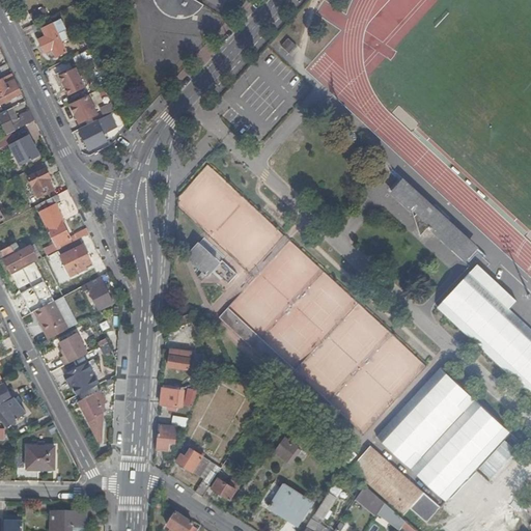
[(204,6),(194,0),(155,0),(156,0),(158,5),(161,10),(166,15),(171,18),(176,19),(183,20),(187,20),(195,17),(198,15),(203,8),(204,6)]
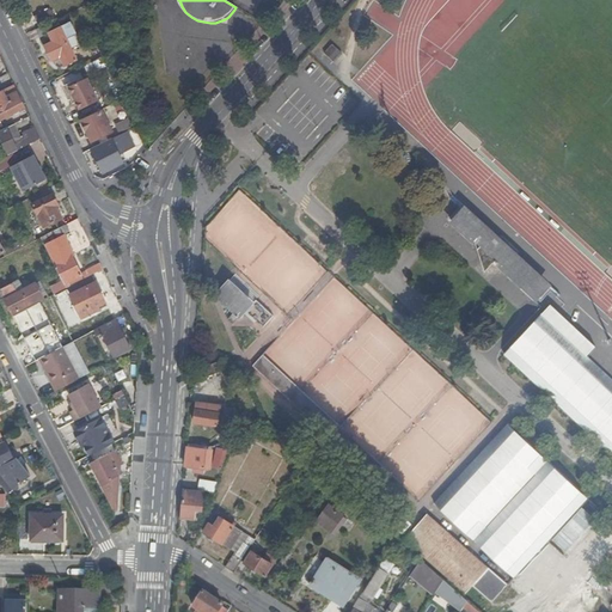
[(40,28),(55,20),(51,11),(35,18),(40,28)]
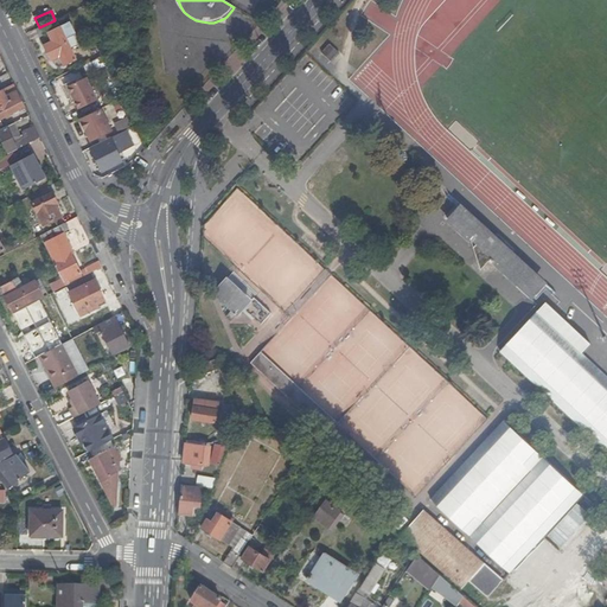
[(71,49),(69,45),(61,26),(56,30),(52,23),(37,30),(40,37),(49,32),(53,42),(45,45),(51,61),(61,56),(64,66),(77,61),(71,49)]
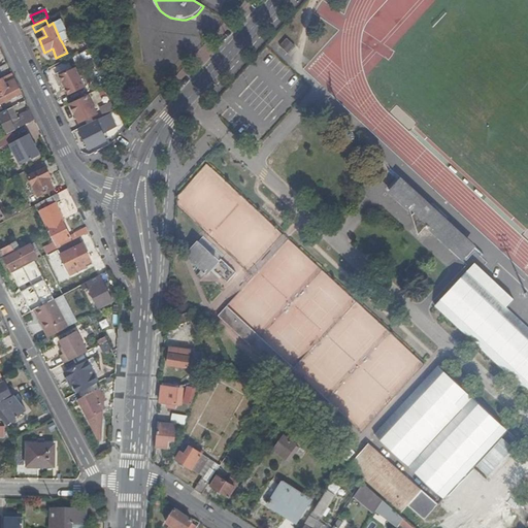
[(296,47),(289,40),(281,50),(289,56),(296,47)]
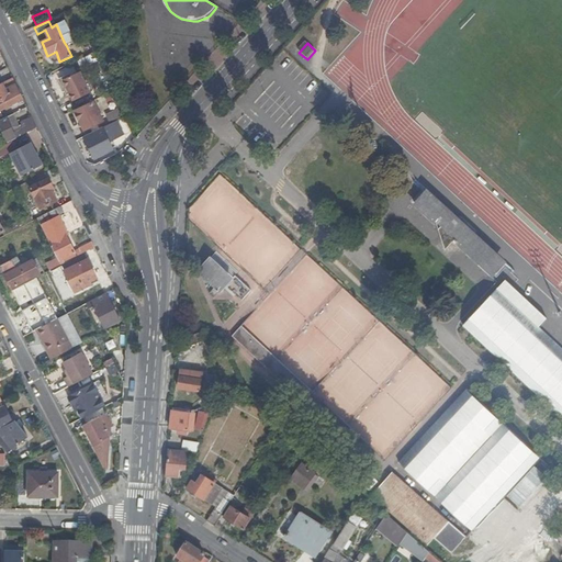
[(72,100),(90,92),(80,71),(63,80),(72,100)]
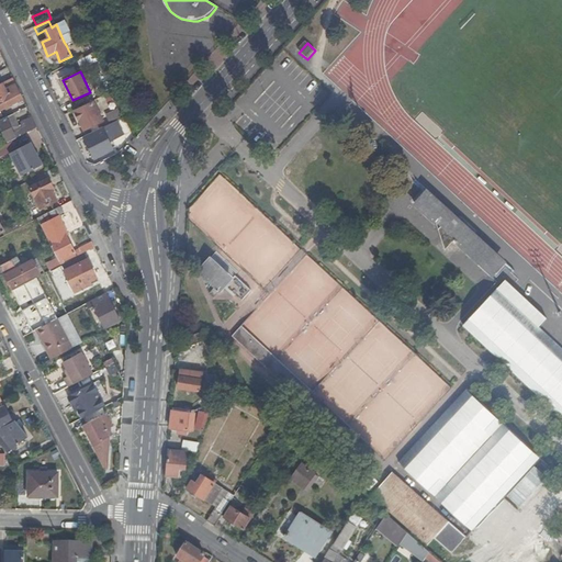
[(0,99),(18,90),(14,82),(6,87),(3,85),(0,86),(0,99)]
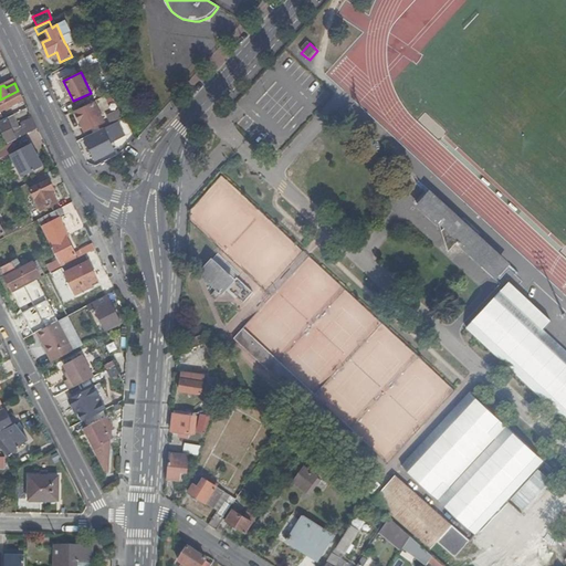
[(0,100),(0,118),(3,117),(1,112),(23,100),(19,90),(18,91),(0,100)]
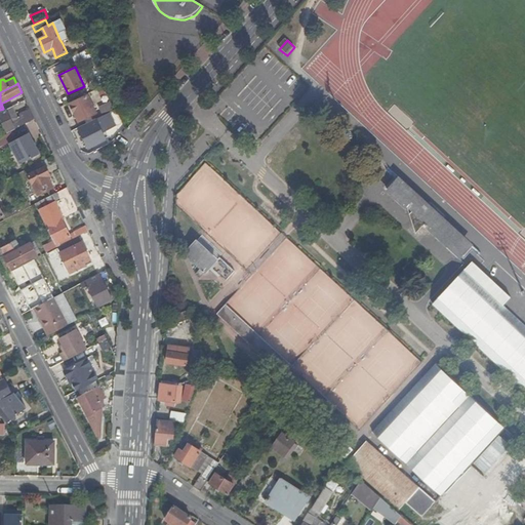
[(70,104),(78,122),(96,114),(87,95),(70,104)]
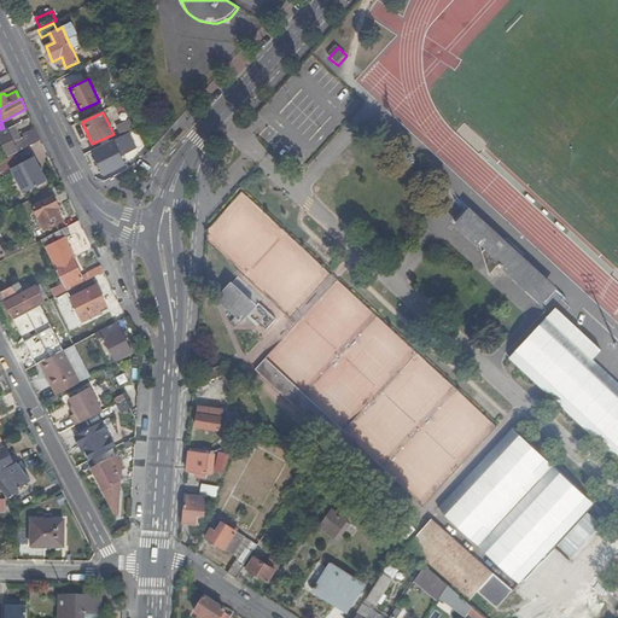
[(139,128),(135,121),(117,128),(121,136),(129,133),(135,129),(136,129),(139,128)]
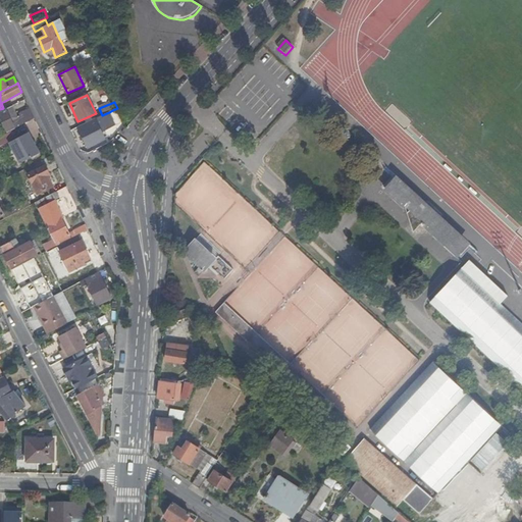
[(11,120),(17,117),(11,106),(7,109),(11,120)]
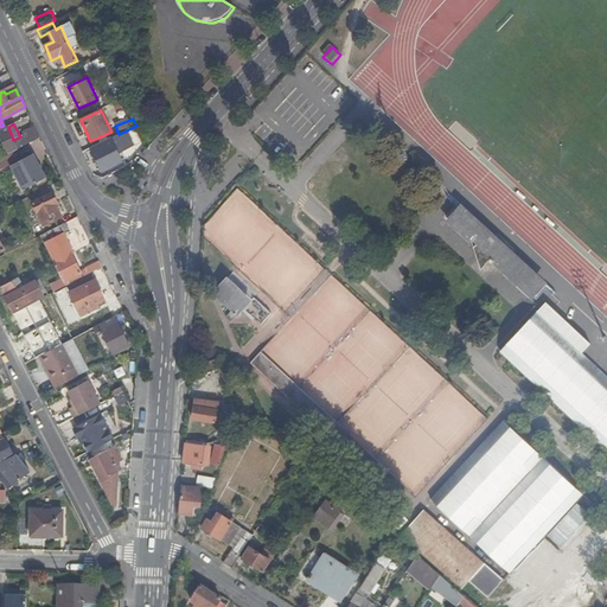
[(0,135),(10,154),(40,138),(37,131),(36,128),(23,134),(20,136),(13,140),(8,127),(5,128),(0,129),(0,135)]
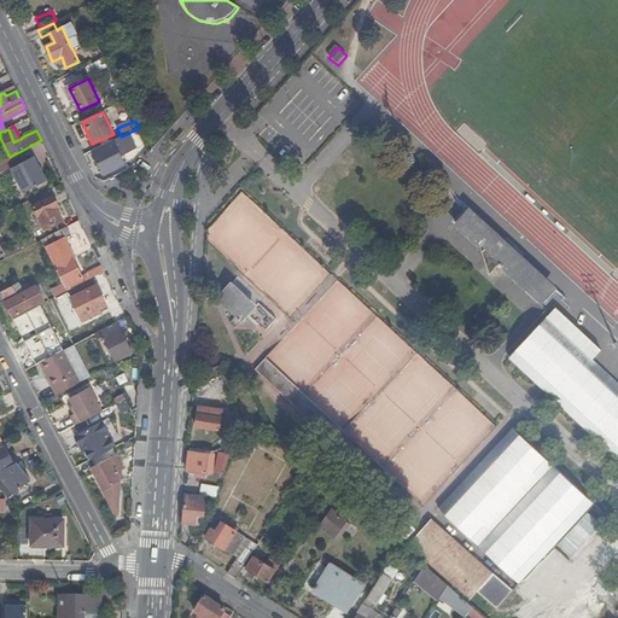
[(114,141),(93,151),(104,174),(124,164),(121,156),(136,149),(129,133),(121,136),(114,140),(114,141)]
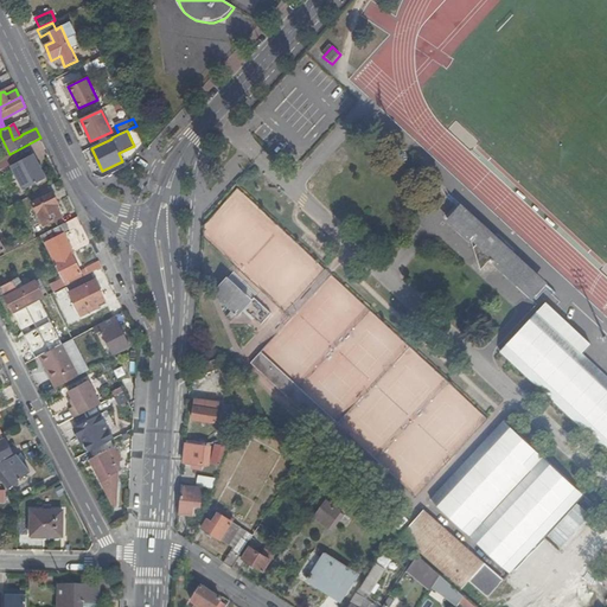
[(24,190),(46,178),(34,154),(12,166),(24,190)]
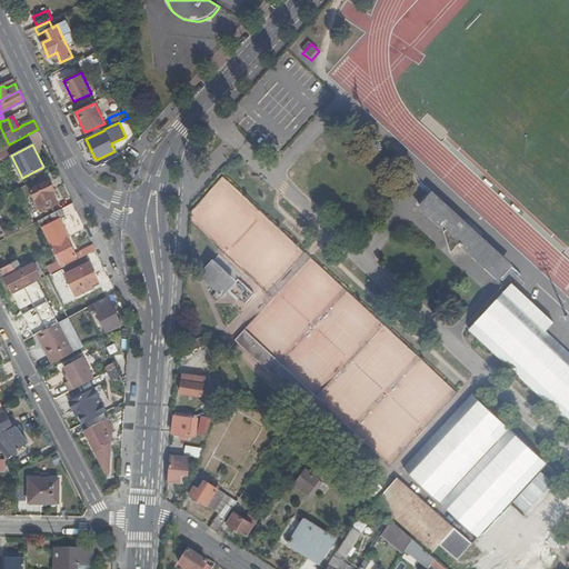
[(30,188),(41,210),(58,201),(51,190),(53,189),(49,179),(30,188)]
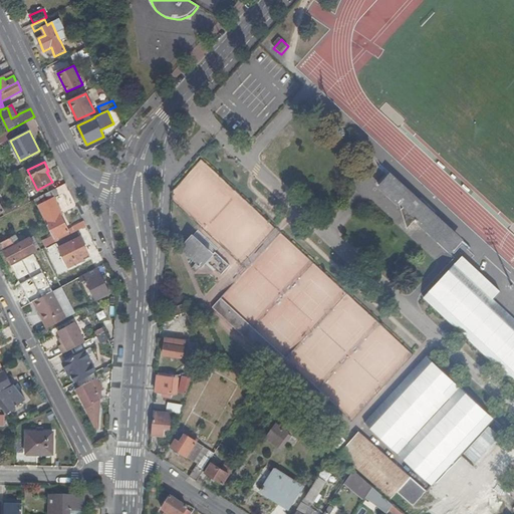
[(402,207),(418,221),(451,251),(460,240),(390,175),(379,186),(402,207)]
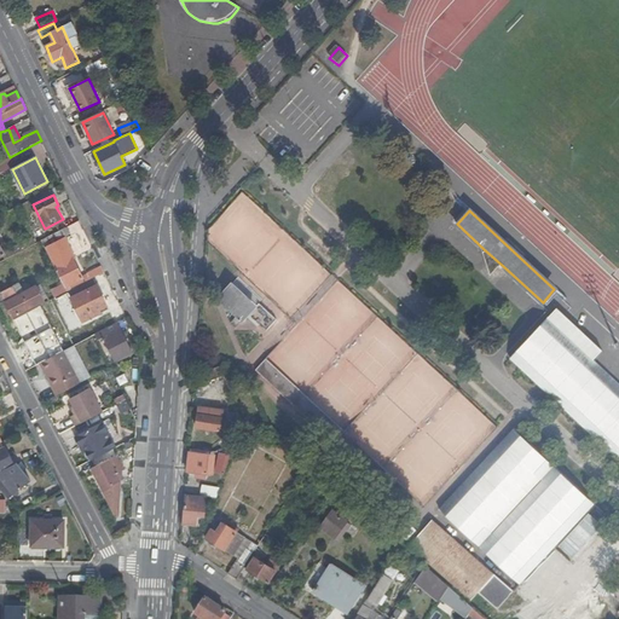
[(71,236),(68,227),(42,241),(51,258),(56,267),(68,291),(105,273),(102,267),(82,277),(74,259),(76,258),(67,238),(71,236)]
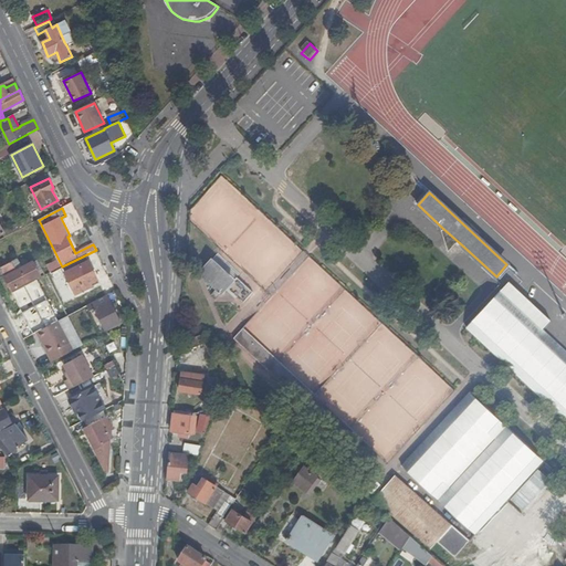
[(33,222),(31,217),(16,224),(19,231),(33,222)]
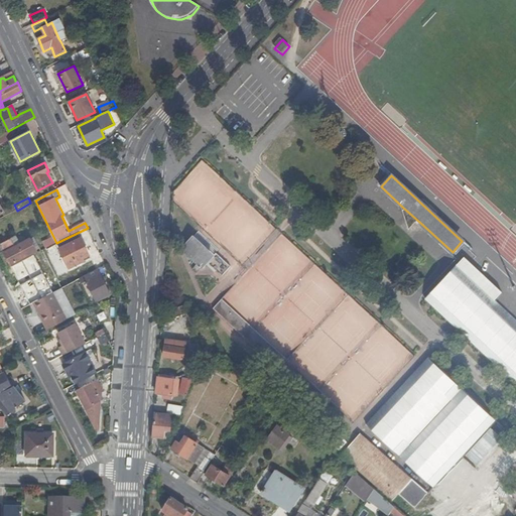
[(411,231),(419,222),(403,208),(411,231)]
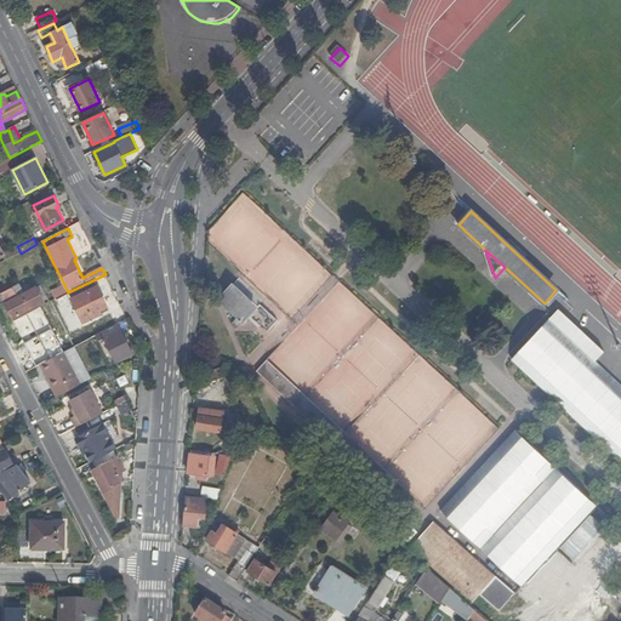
[(244,317),(255,326),(263,334),(273,323),(256,308),(260,303),(235,280),(215,302),(233,318),(227,325),(232,330),(238,323),(239,323),(241,320),(244,317)]
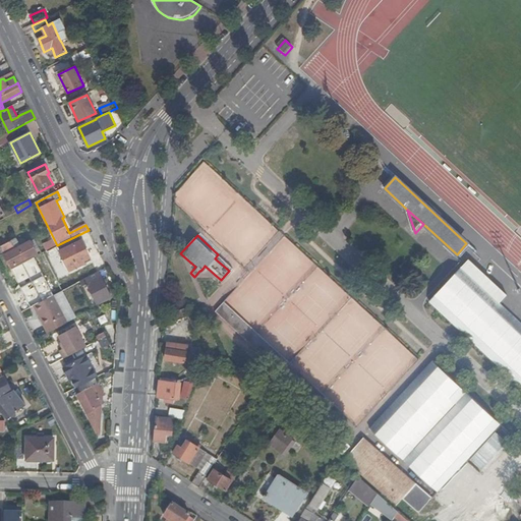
[(1,246),(12,268),(38,253),(32,241),(16,249),(12,240),(1,246)]
